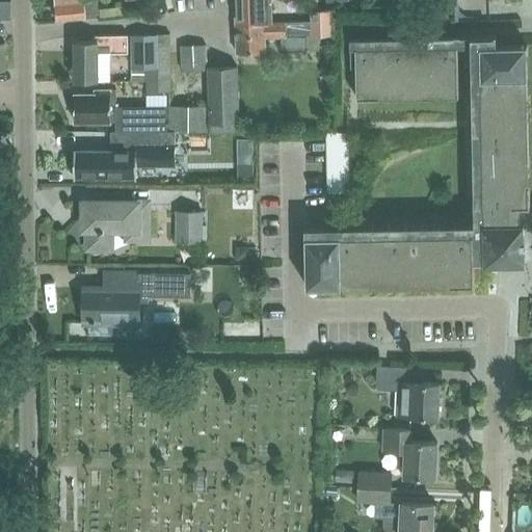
[(235,0),(236,23),(272,22),(271,0),(235,0)]
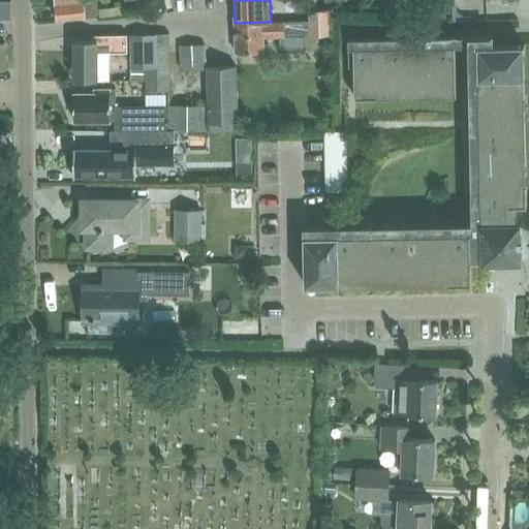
[(55,5),(56,21),(86,18),(84,3),(55,5)]
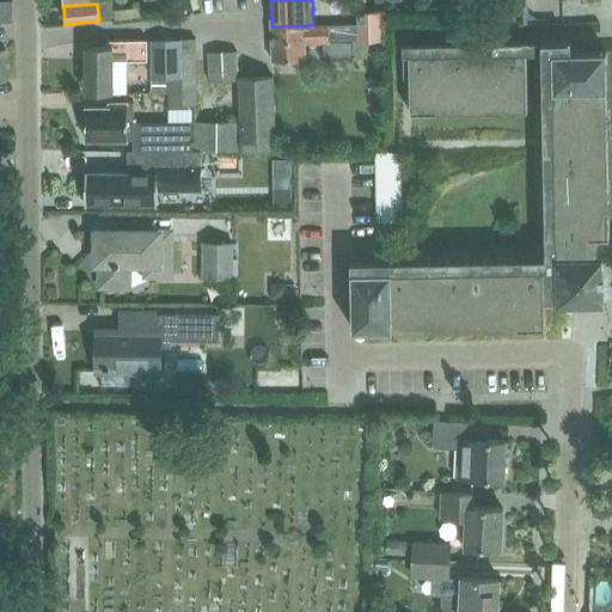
[(359,11),(359,24),(329,25),(329,41),(352,41),(381,40),(380,10),(359,11)]
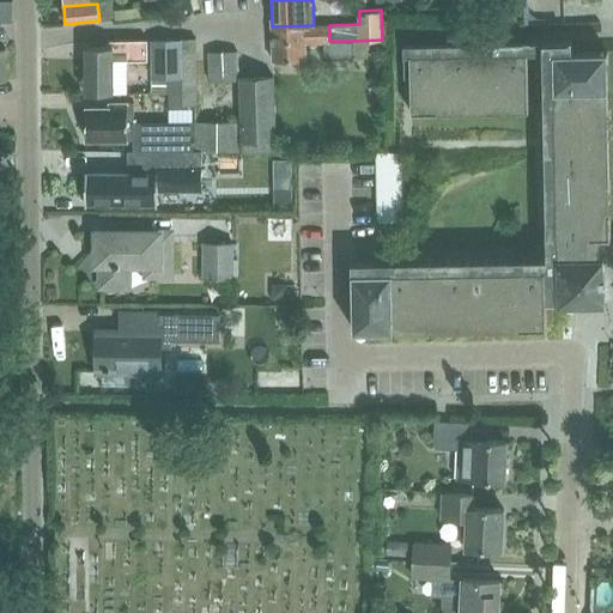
[(329,25),(314,25),(272,26),(273,61),(305,60),(304,42),(323,42),(323,59),(353,58),(352,41),(329,41),(329,25)]
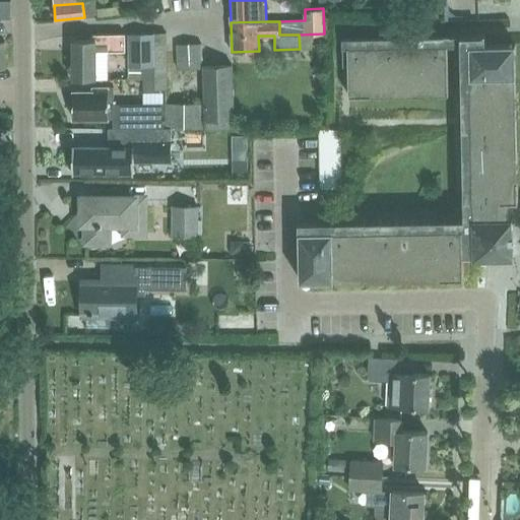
[(168,78),(167,53),(167,33),(154,34),(155,65),(156,90),(168,89),(168,78)]
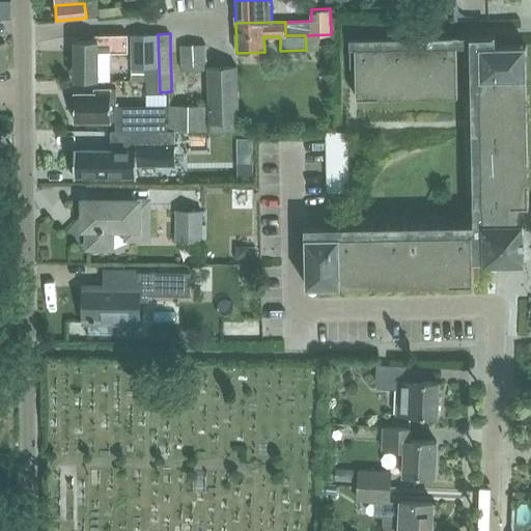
[(75,81),(95,81),(94,46),(110,46),(110,52),(128,52),(128,34),(93,35),(93,40),(75,40),(75,81)]
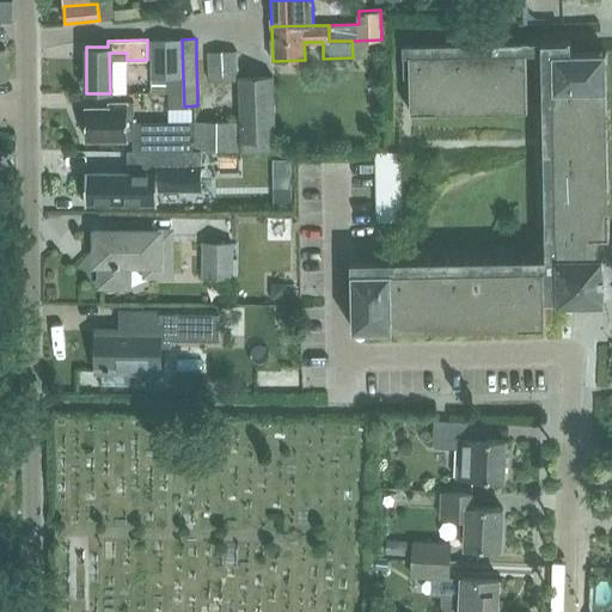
[(182,40),(152,40),(152,78),(153,93),(169,92),(170,92),(170,77),(183,77),(182,40)]
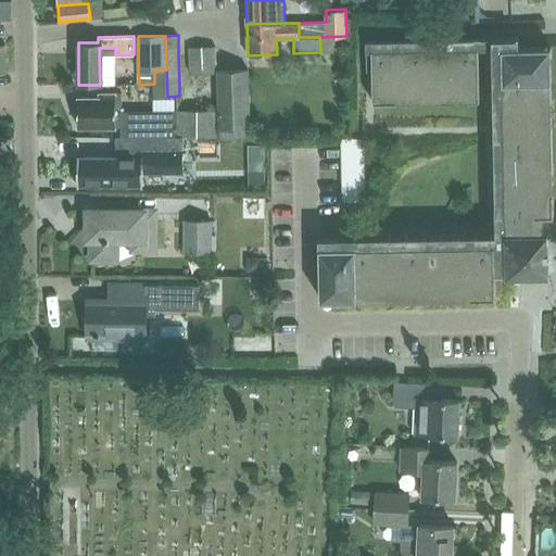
[(203,73),(202,47),(189,48),(190,73),(203,73)]
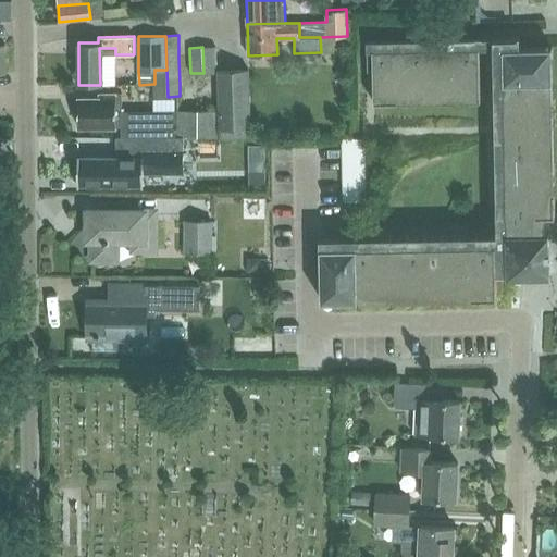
[(202,47),(203,73),(217,72),(215,47),(202,47)]
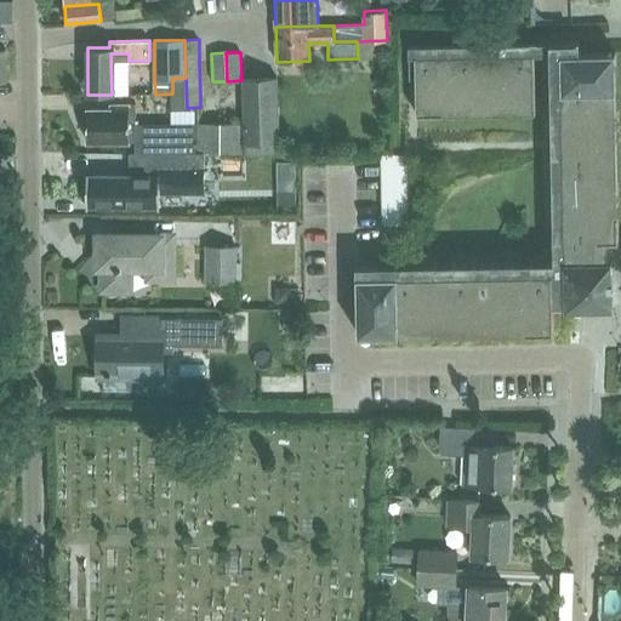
[(564,240),(565,240),(608,239),(619,239),(619,216),(608,217),(608,187),(619,187),(617,142),(607,142),(607,112),(616,112),(616,67),(605,67),(605,52),(560,53),(564,240)]
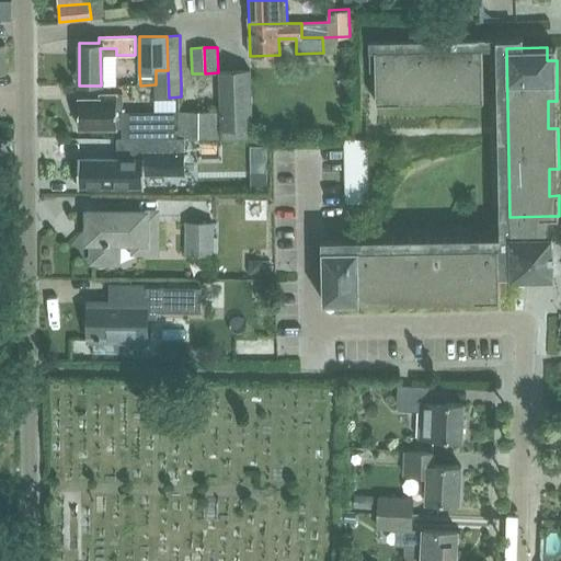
[(461,102),(483,102),(482,48),(376,50),(377,104),(400,103),(400,93),(413,93),(413,103),(435,103),(435,93),(460,92),(461,102)]
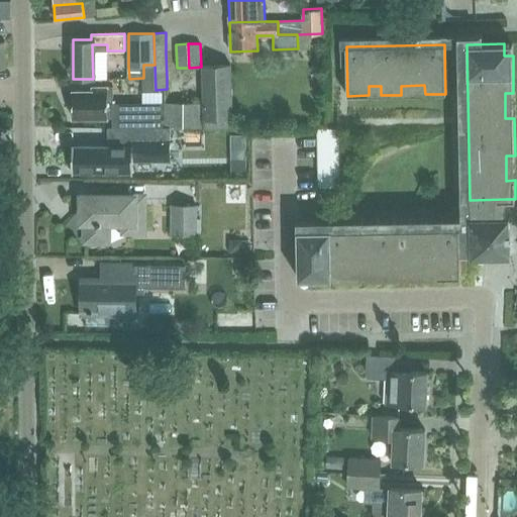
[(233,126),(231,84),(230,64),(202,65),(203,85),(205,126),(224,126),(233,126)]
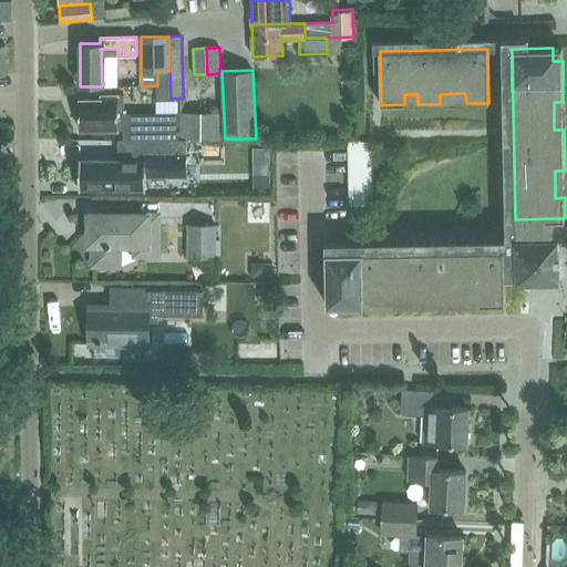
[(169,71),(157,71),(157,85),(156,85),(156,99),(171,99),(169,71)]
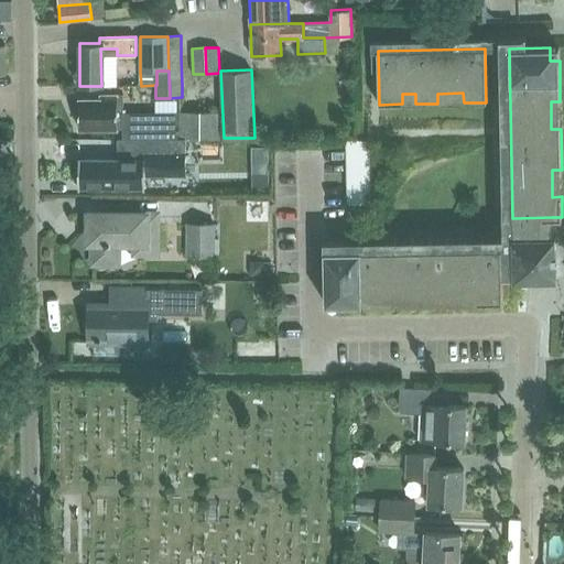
[(177,114),(123,114),(123,95),(101,95),(101,99),(79,99),(79,129),(123,129),(123,139),(156,139),(177,138),(177,114)]
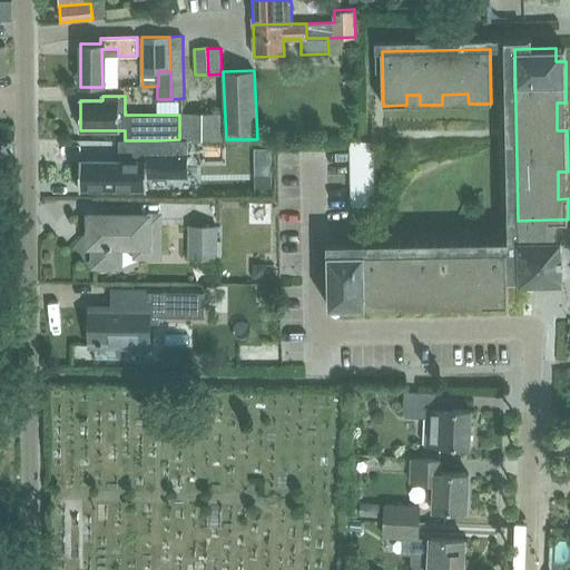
[(197,112),(198,137),(212,137),(210,111),(197,112)]
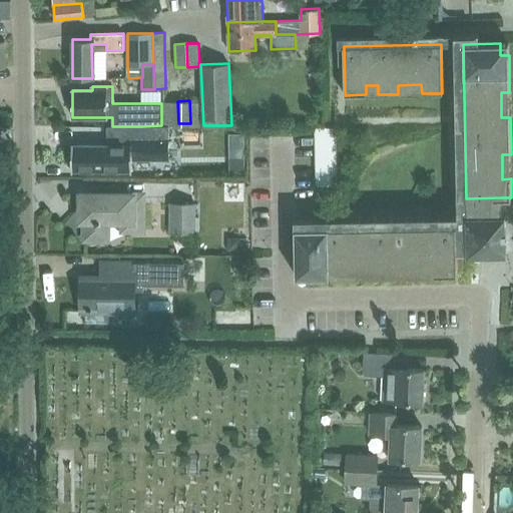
[(189,100),(190,123),(202,123),(201,100),(189,100)]
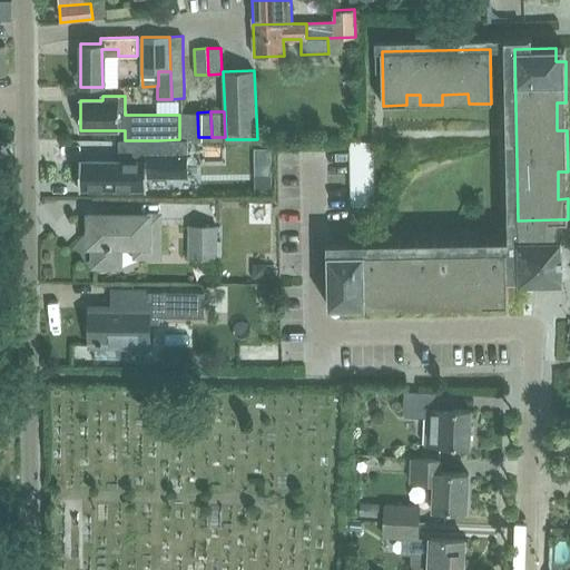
[(198,137),(197,112),(184,112),(185,138),(198,137)]
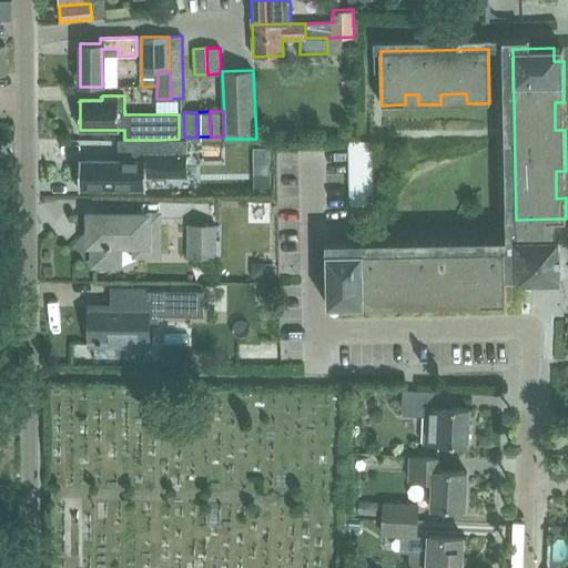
[(119,161),(80,161),(80,188),(102,188),(117,189),(146,189),(146,174),(158,174),(185,174),(185,152),(185,139),(179,139),(158,140),(124,140),(119,140),(119,161)]
